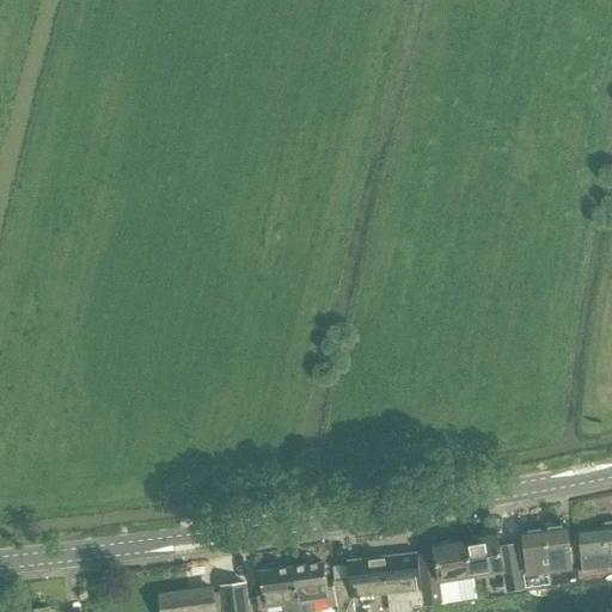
[(611,524),(601,525),(603,531),(579,533),(583,571),(611,567),(611,524)]
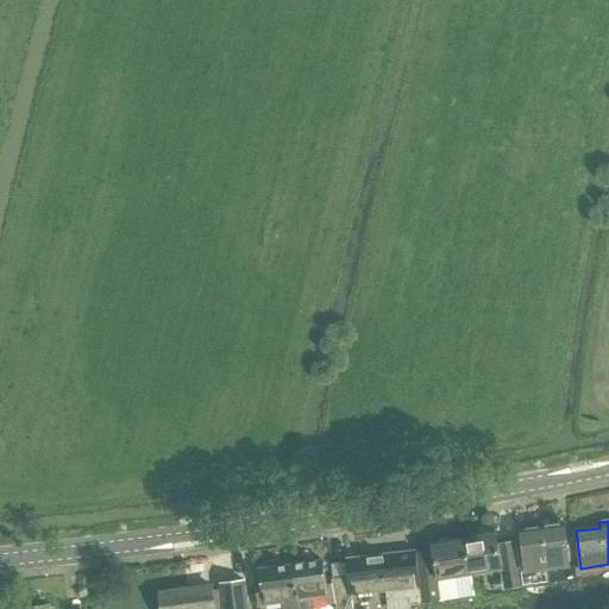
[(564,525),(544,527),(550,582),(576,578),(575,566),(570,567),(564,525)]
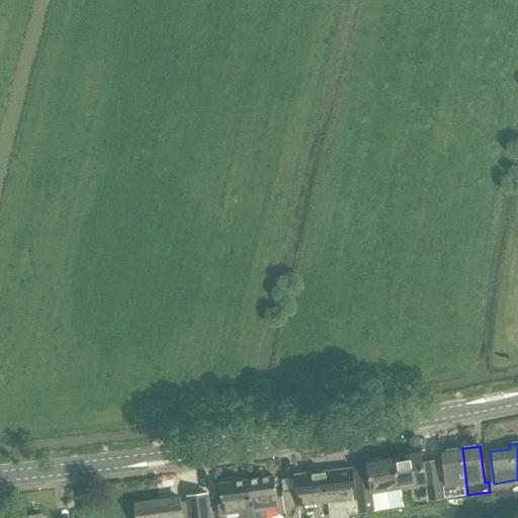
[(446,475),(442,476),(444,498),(467,495),(462,448),(443,450),(446,475)]
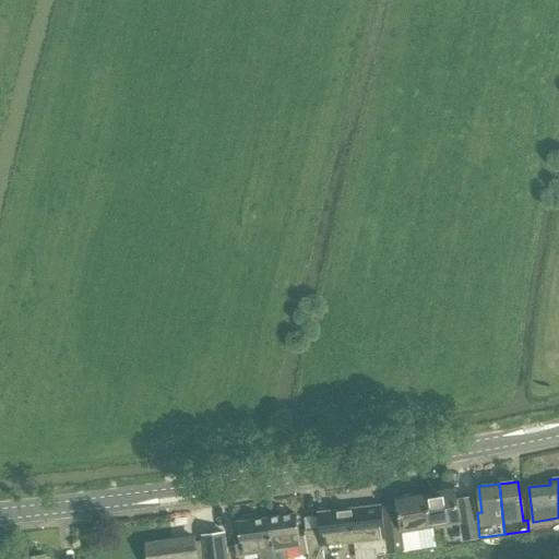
[(462,536),(456,537),(458,542),(479,539),(479,537),(477,513),(476,513),(476,509),(461,511),(459,511),(455,490),(427,495),(432,526),(460,522),(462,536)]
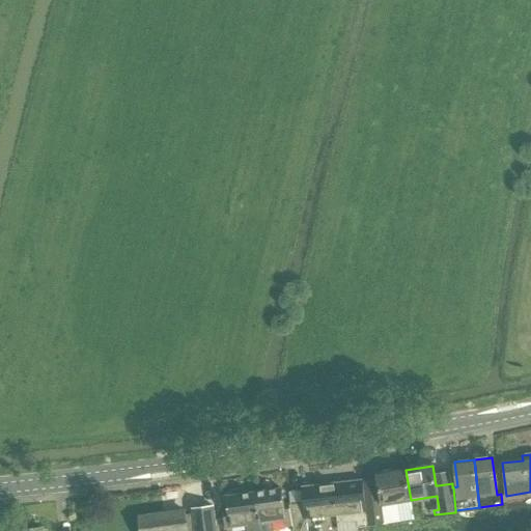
[(378,479),(363,481),(369,527),(385,524),(414,519),(411,500),(406,470),(376,475),(378,479)]
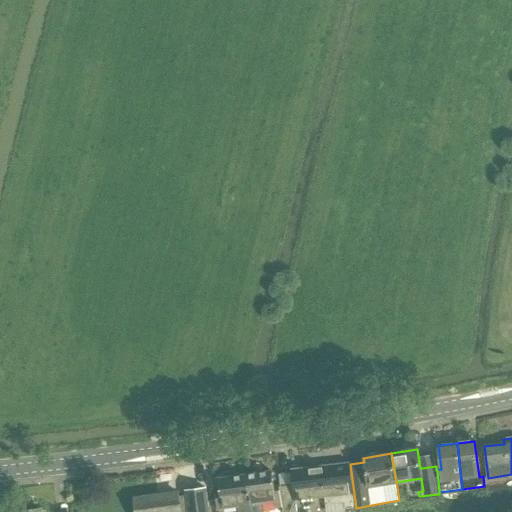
[(292,486),(280,487),(282,506),(282,511),(296,511),(295,500),(324,497),(325,505),(344,503),(345,510),(356,508),(350,464),(349,464),(349,463),(290,470),(292,486)]
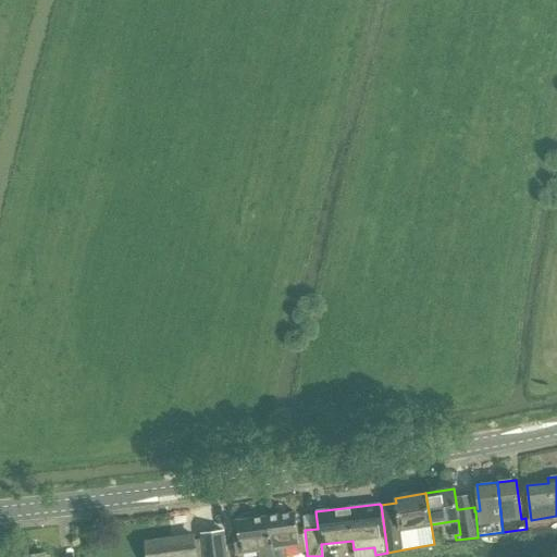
[(295,514),(267,518),(272,556),(284,556),(283,547),(299,545),(300,552),(307,551),(305,530),(298,531),(295,514)]
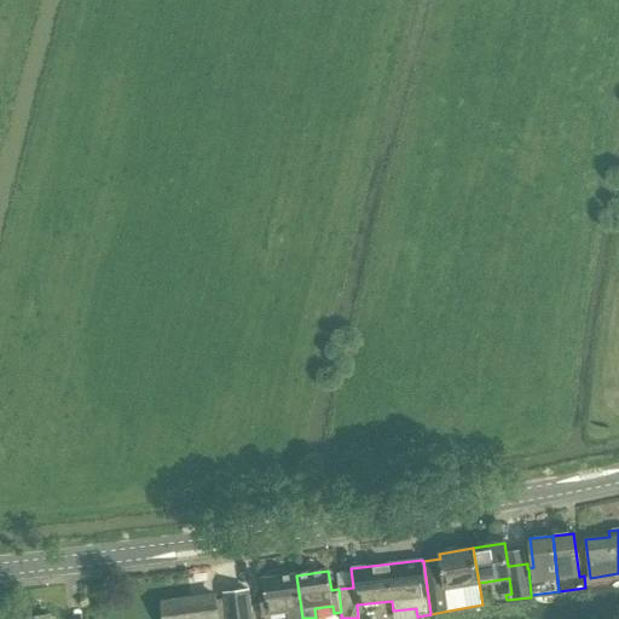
[(302,618),(296,576),(264,580),(265,596),(259,597),(262,617),(287,613),(288,618),(302,618)]
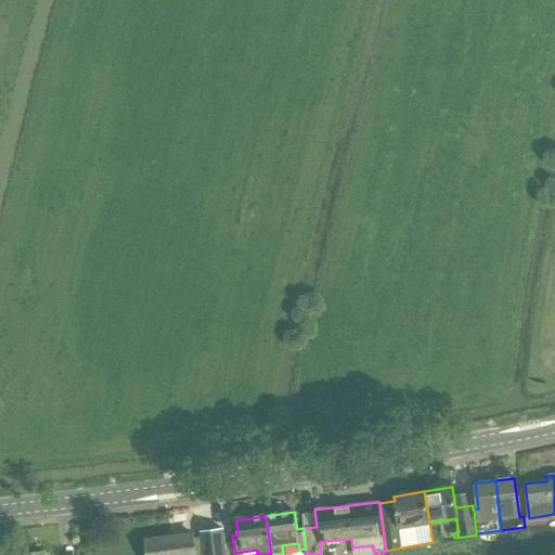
[(226,554),(222,530),(201,533),(203,544),(193,545),(192,534),(146,541),(147,554),(226,554)]
